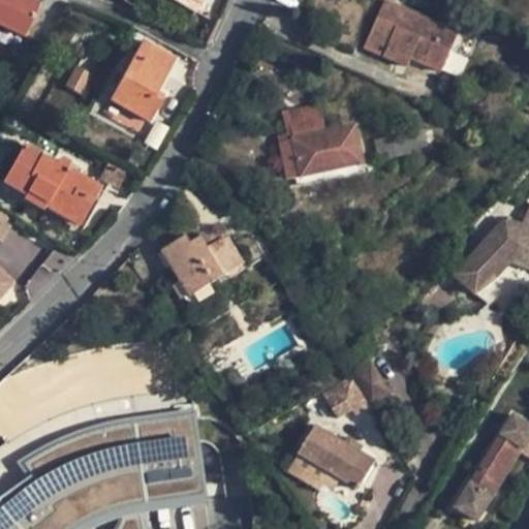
[(0,0),(0,22),(24,34),(40,2),(36,0),(0,0)]
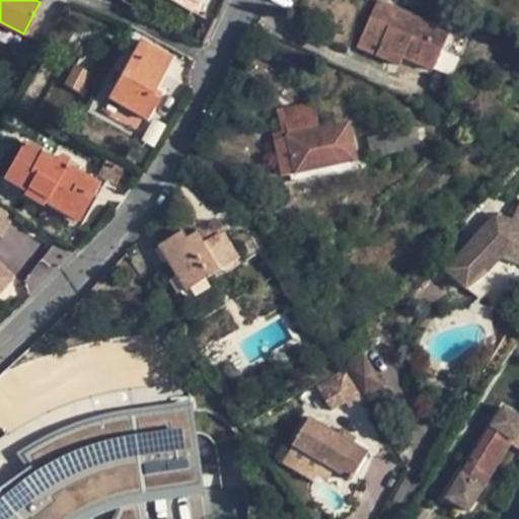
[(171,0),(190,10),(195,0),(171,0)]
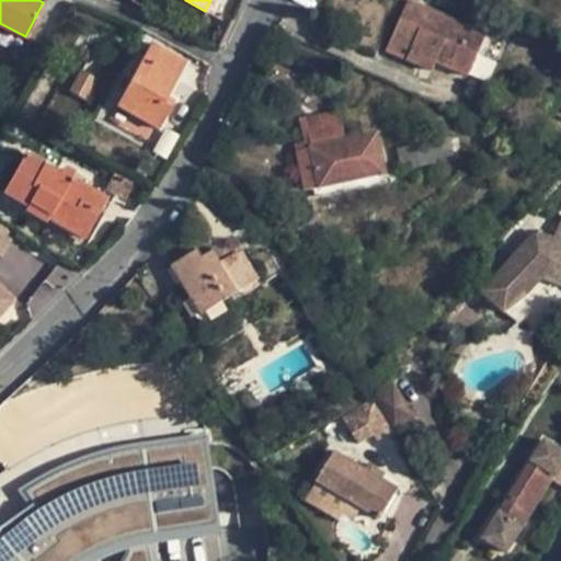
[(467,77),(485,35),(410,1),(408,0),(407,0),(386,50),(418,65),(422,56),(436,63),(467,77)]
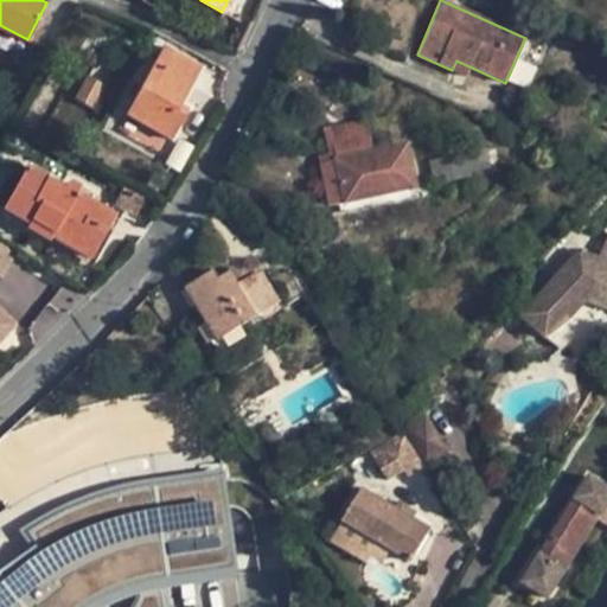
[(174,113),(179,104),(199,66),(165,48),(126,115),(170,140),(181,116),(174,113)]
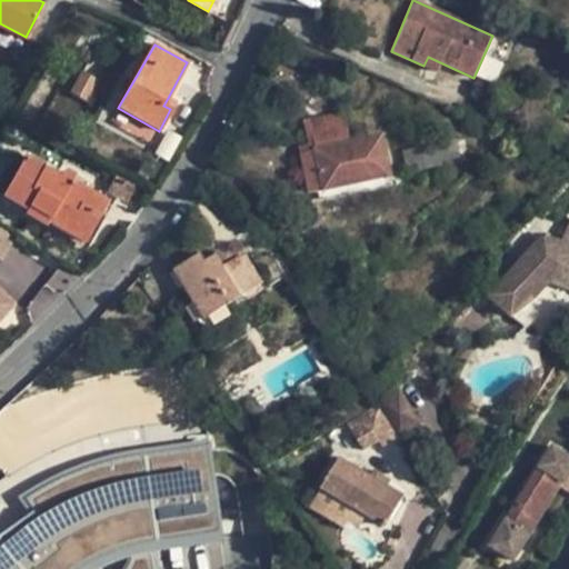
[(423,66),(438,72),(442,63),(428,57),(423,66)]
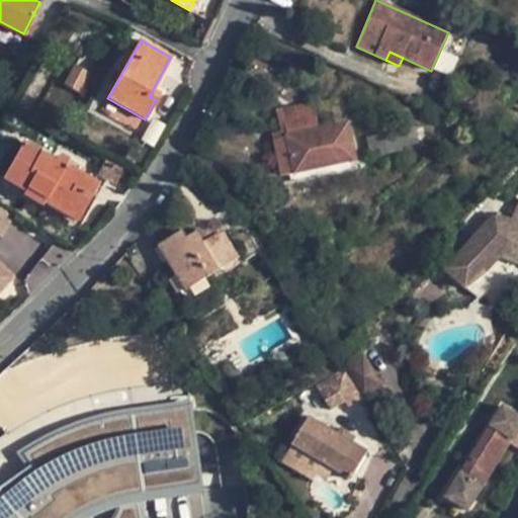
[(88,73),(75,66),(65,85),(78,92),(88,73)]
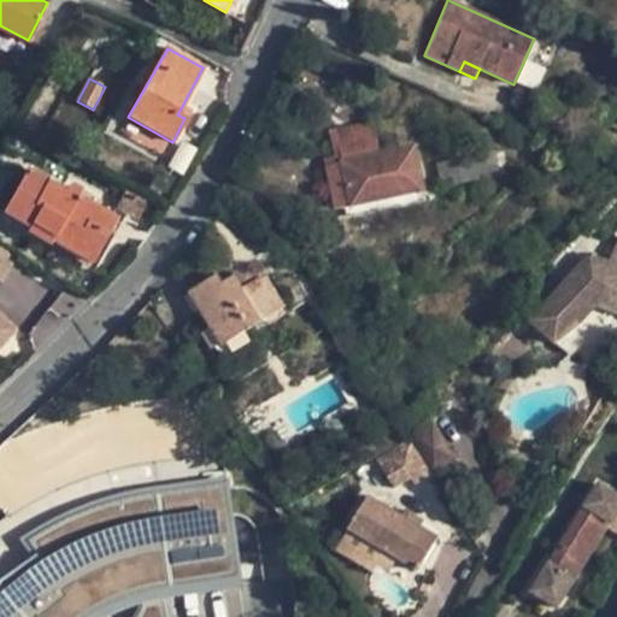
[(177,115),(184,118),(189,110),(182,106),(177,115)]
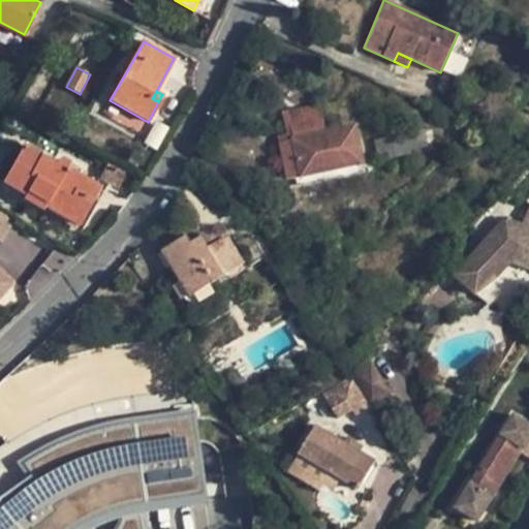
[(148,122),(110,100),(105,109),(143,130),(148,122)]
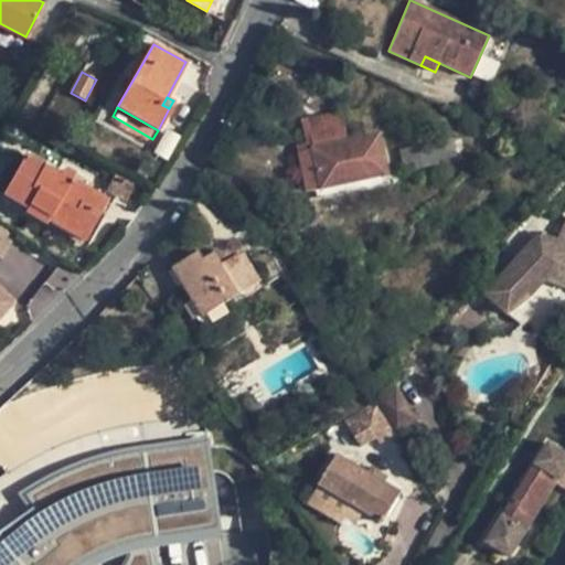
[(347,141),(341,112),(306,119),(312,148),(347,141)]
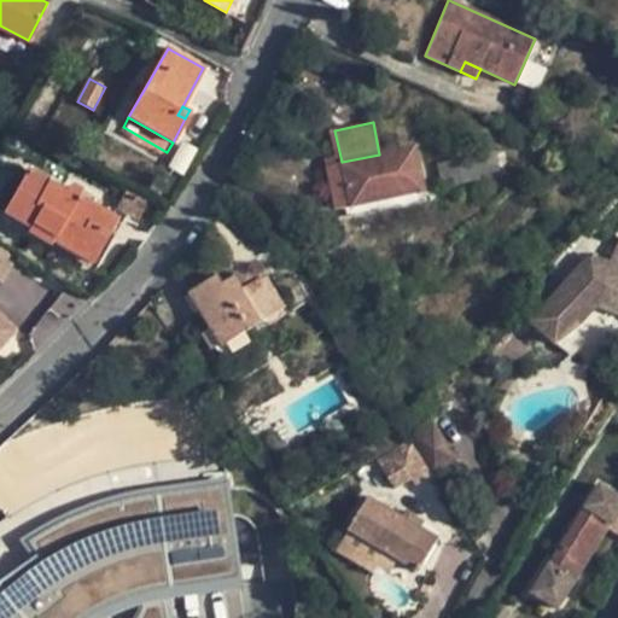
[(342,162),(334,130),(330,132),(336,158),(324,161),(325,165),(342,162)]
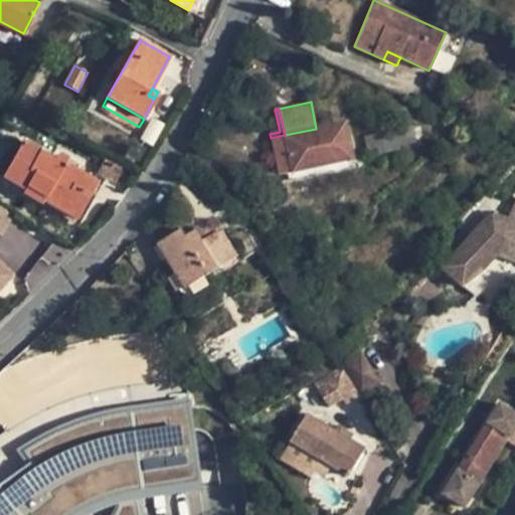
[(353,160),(346,123),(316,129),(285,135),(293,173),(353,160)]
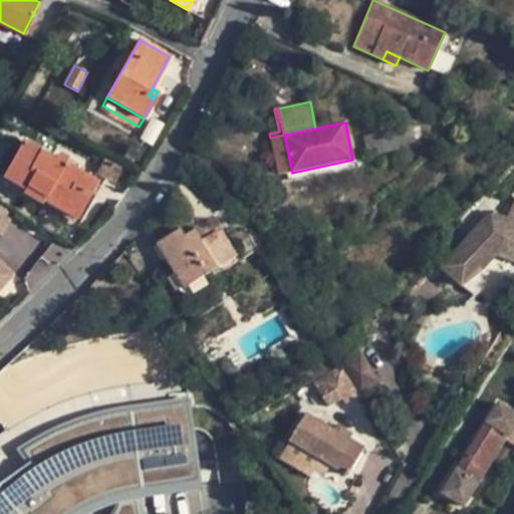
[(411,126),(394,130),(397,146),(415,142),(411,126)]
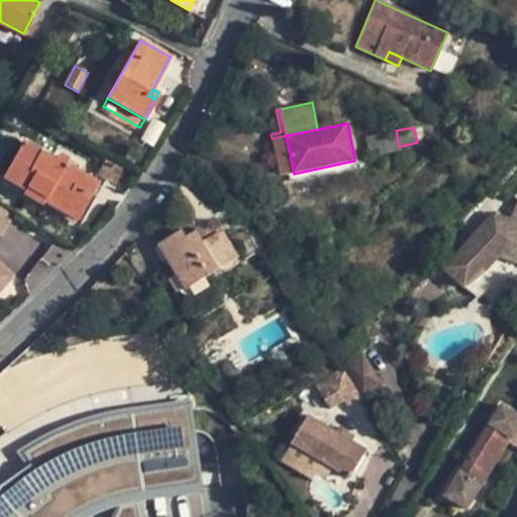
[(399,146),(396,130),(365,137),(369,157),(400,150),(399,146)]
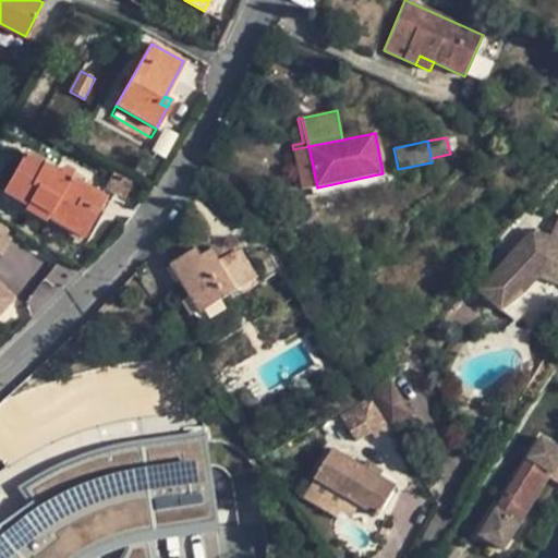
[(317,187),(308,146),(293,149),(302,191),(317,187)]
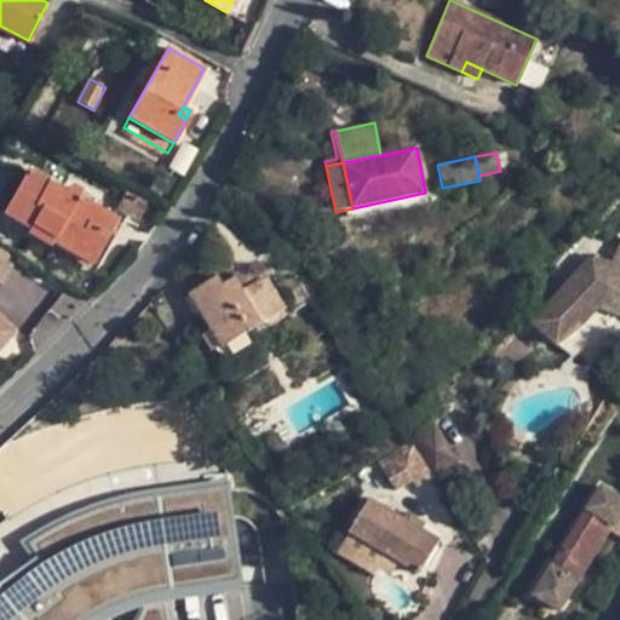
[(27,172),(4,213),(92,264),(108,234),(95,227),(103,212),(78,196),(76,199),(27,172)]
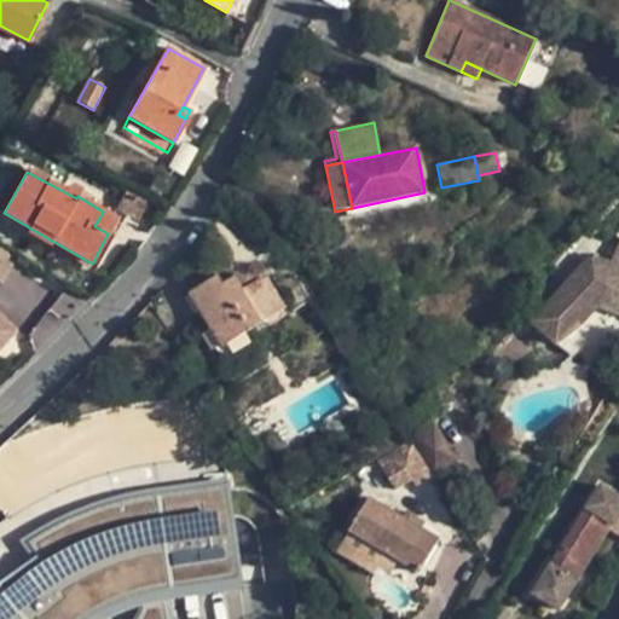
[(117,208),(138,220),(151,200),(128,187),(117,208)]
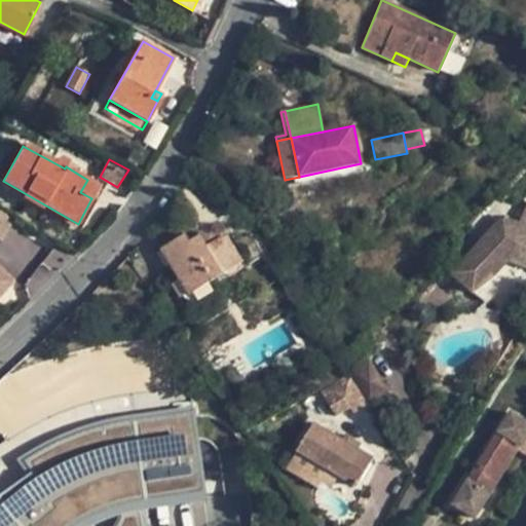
[(3,181),(0,185),(75,228),(78,224),(3,181)]
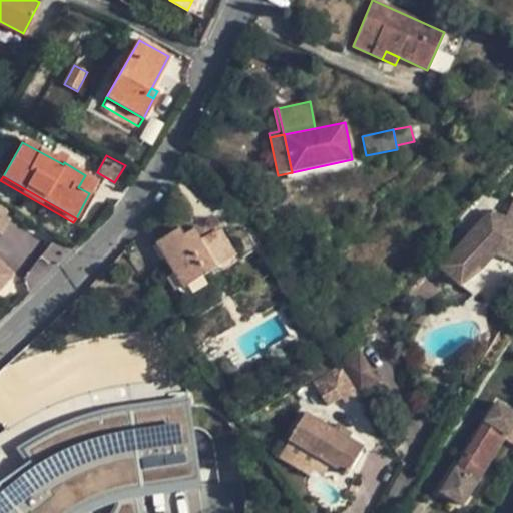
[(512,261),(512,198),(506,219),(490,212),(441,267),(460,286),(478,267),(481,270),(495,252),(512,261)]
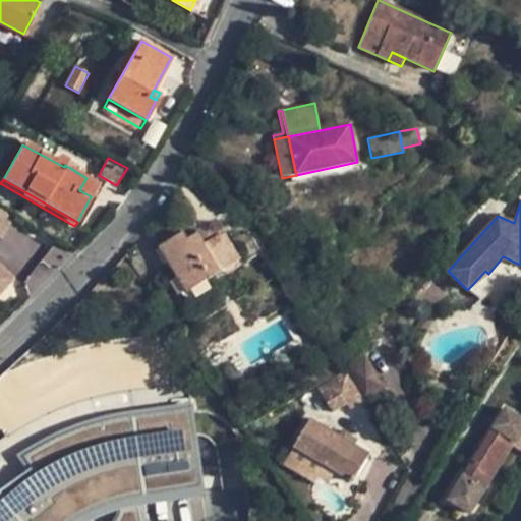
[(13,217),(0,209),(0,237),(1,238),(13,217)]
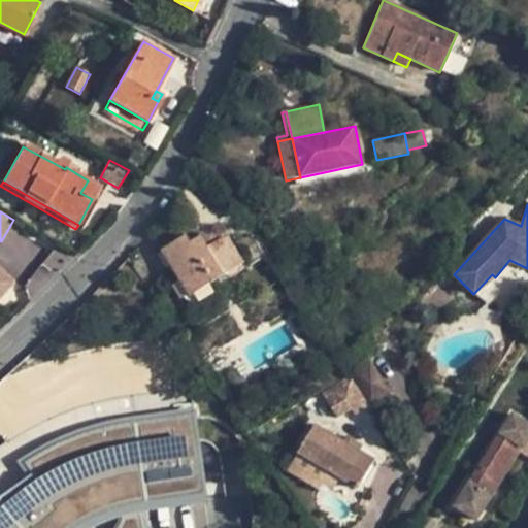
[(217,238),(213,237),(211,236),(209,236),(207,236),(205,236),(202,237),(199,238),(206,251),(221,241),(220,240),(217,238)]
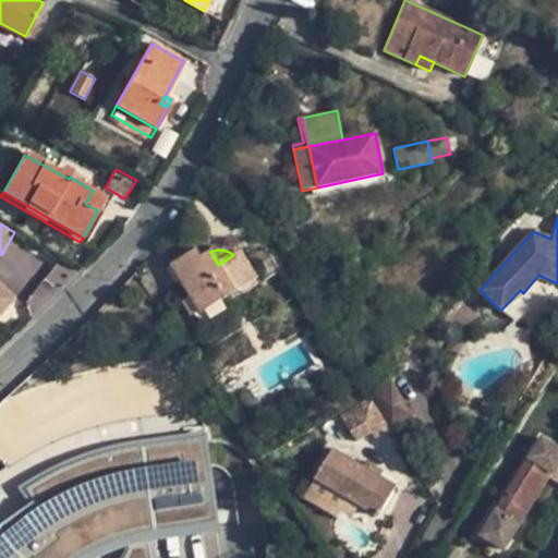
[(256,278),(240,251),(233,255),(218,265),(210,252),(201,258),(195,251),(171,266),(199,313),(256,278)]
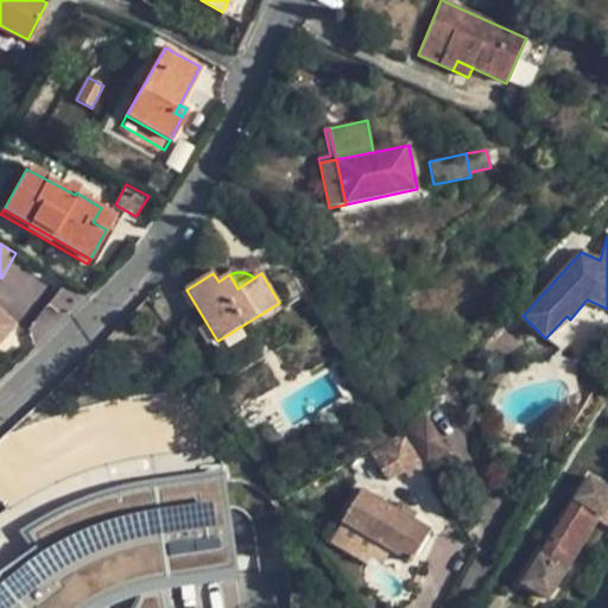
[(305,296),(296,280),(278,291),(289,306),(305,296)]
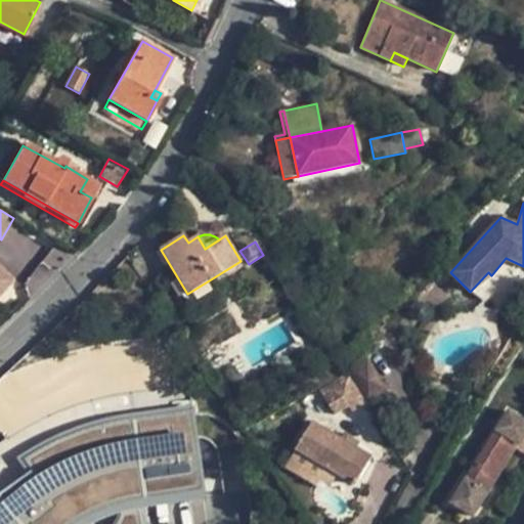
[(0,295),(14,280),(0,266),(0,295)]
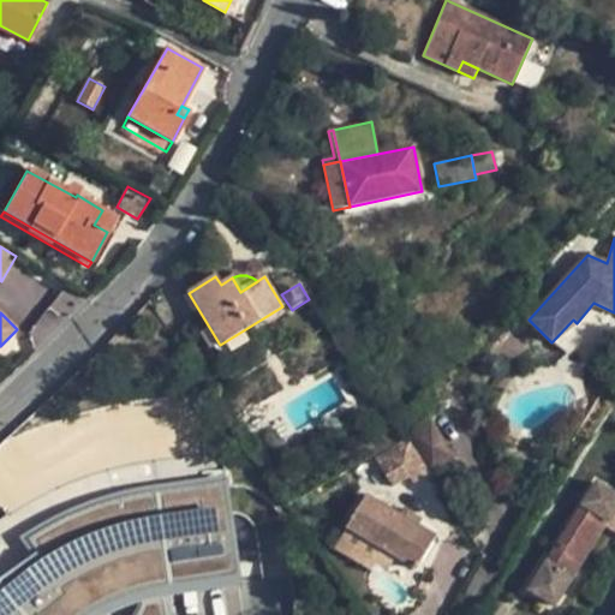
[(562,334),(577,323),(573,320),(551,342),(562,334)]
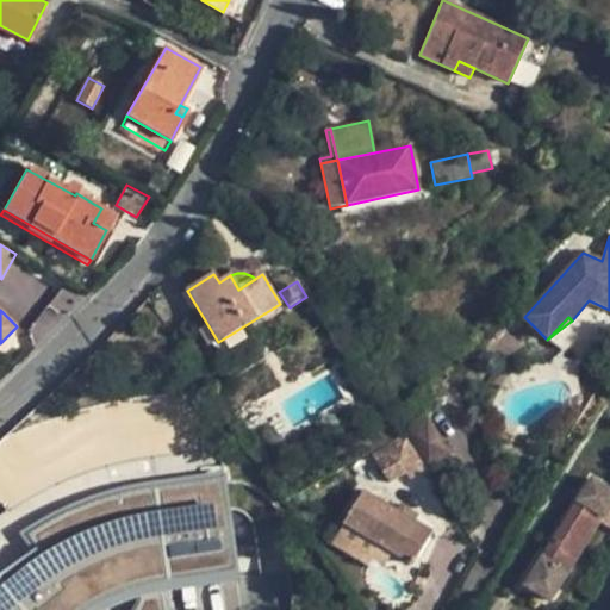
[(0,502),(7,511),(0,515),(0,609),(112,609),(130,603),(169,595),(237,585),(224,477),(213,448),(200,450),(194,390),(159,393),(116,398),(78,408),(38,422),(6,435),(0,439),(0,502)]
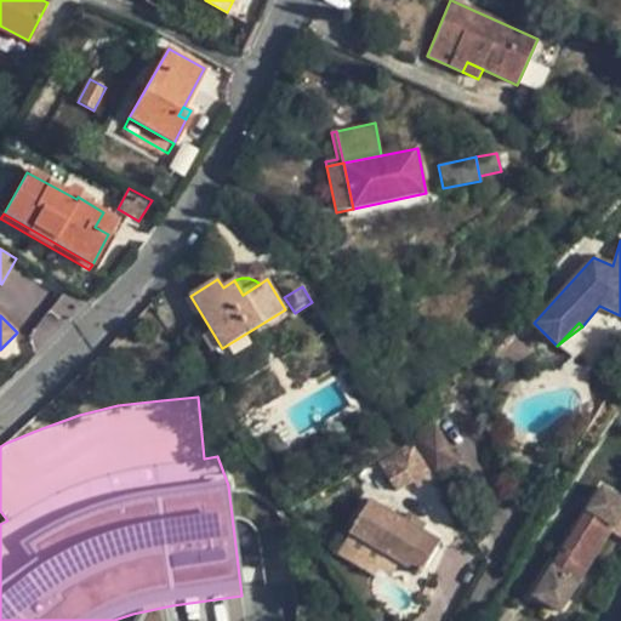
[(457,463),(434,423),(414,442),(433,476),(457,463)]
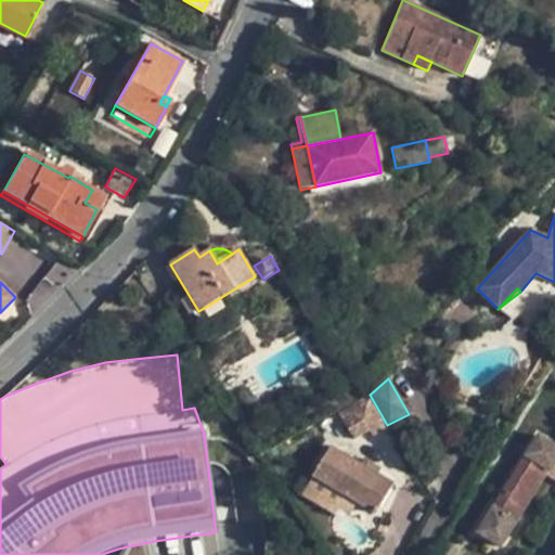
[(387,425),(370,395),(338,412),(352,439),(370,429),(372,433),(387,425)]
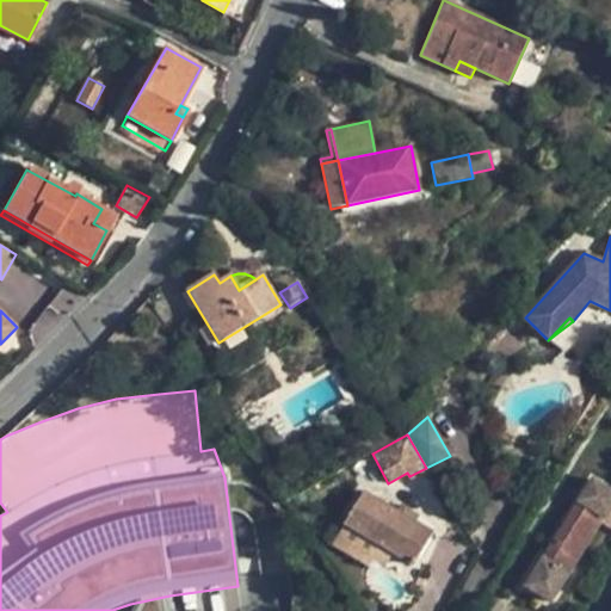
[(610,491),(591,477),(524,586),(551,604),(600,523),(610,530),(610,491)]
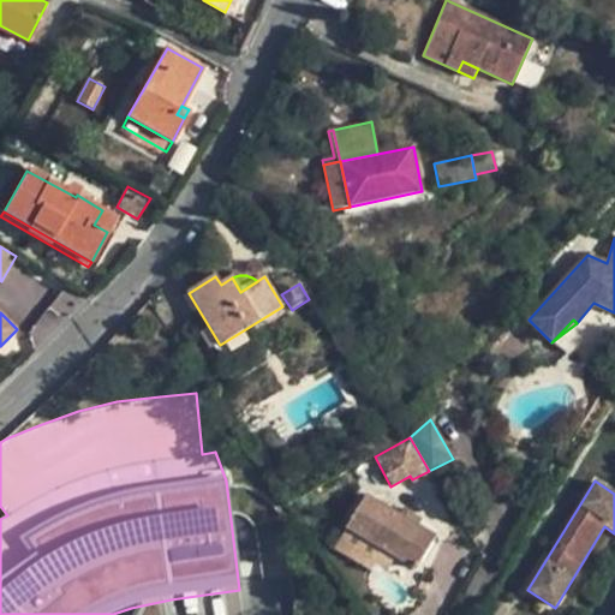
[(436,537),(417,525),(399,514),(365,495),(346,529),(395,557),(417,571),(436,537)]
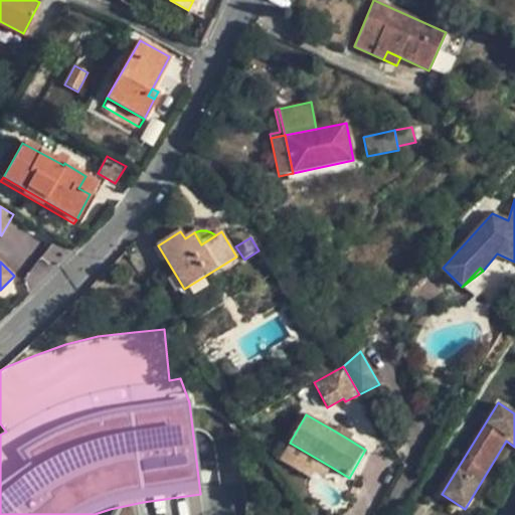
[(349,440),(353,434),(338,425),(334,431),(349,440)]
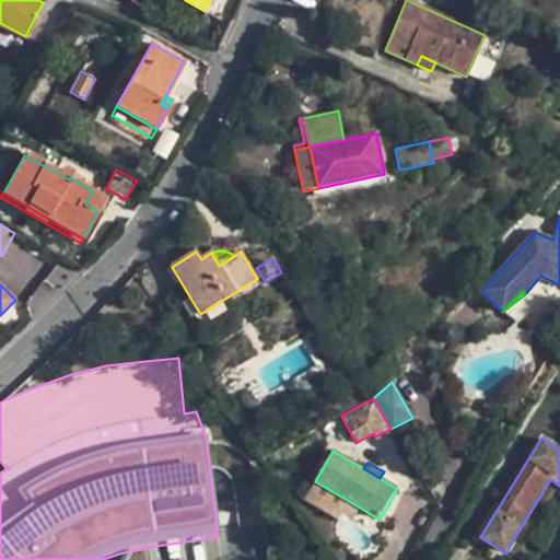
[(360,508),(315,481),(304,500),(337,520),(340,513),(352,521),(360,508)]
